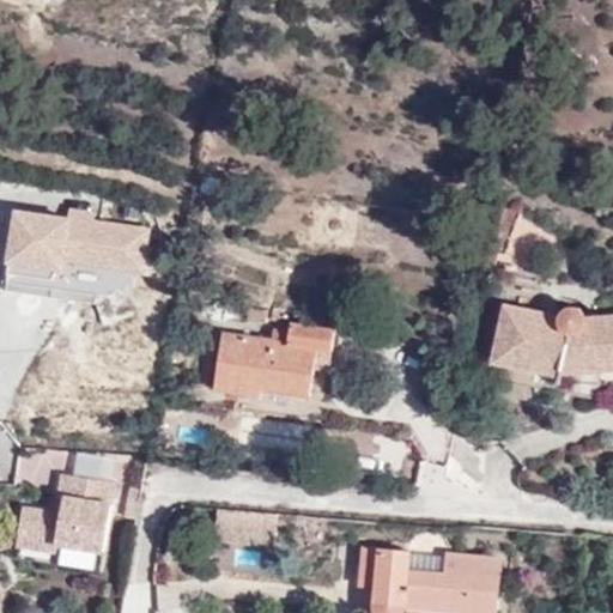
[(149,230),(17,211),(8,272),(53,279),(52,289),(99,295),(125,286),(129,283),(132,279),(133,267),(143,268),(149,230)]
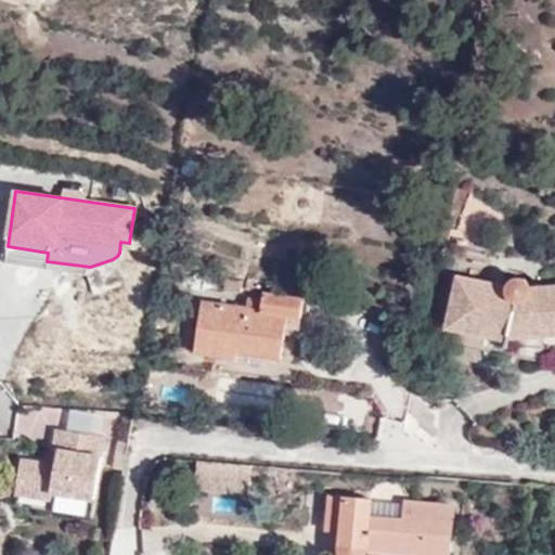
[(8,246),(5,263),(46,269),(47,261),(48,253),(8,246)]
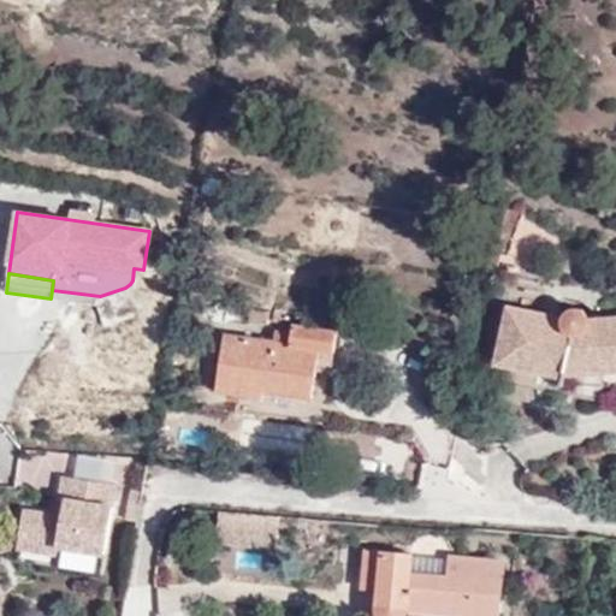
[(267,317),(267,304),(246,302),(247,314),(267,317)]
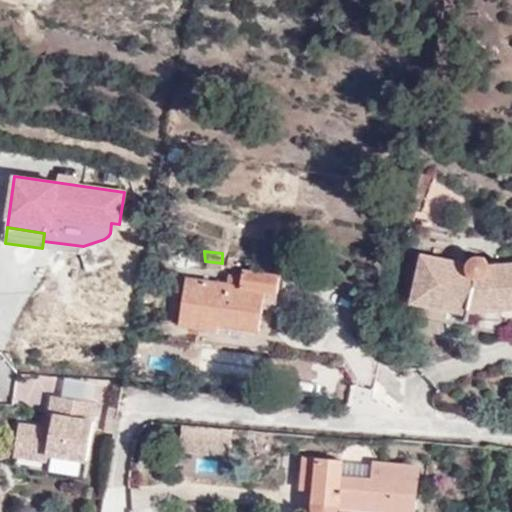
[(511,306),(511,261),(482,265),(480,257),(472,251),(464,262),(419,253),(410,301),(471,312),(511,306)]
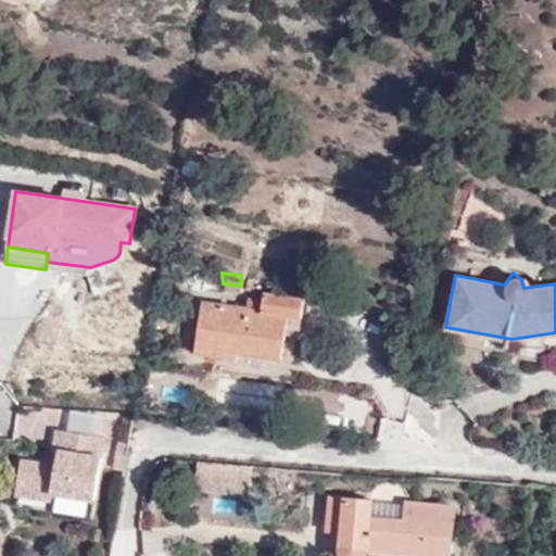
[(299,313),(301,294),(258,288),(256,308),(200,300),(194,351),(237,357),(238,350),(278,355),(283,313),(299,313)]
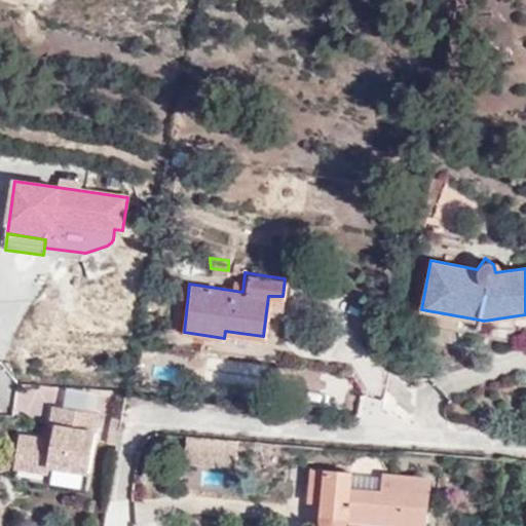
[(92,396),(67,390),(64,410),(90,414),(92,396)]
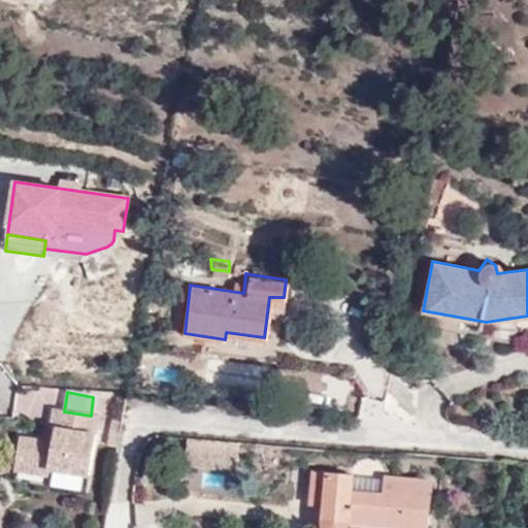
[(52,409),(47,441),(53,441),(55,431),(99,438),(100,417),(91,416),(64,411),(52,409)]
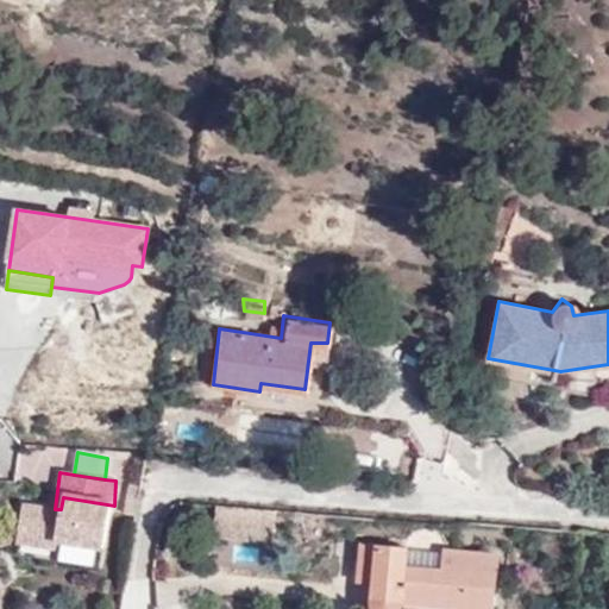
[(114,506),(63,497),(61,509),(54,550),(102,560),(114,506)]
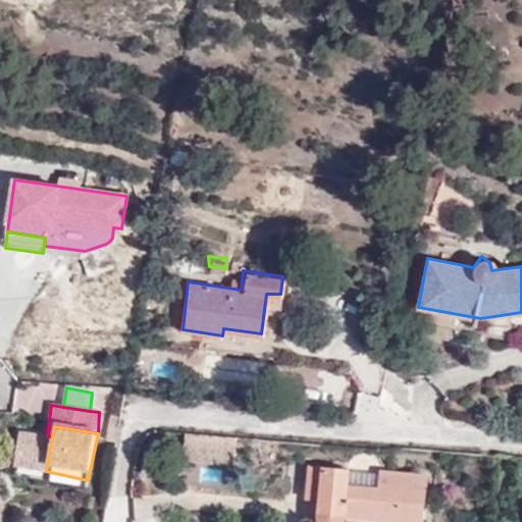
[(47,436),(20,431),(15,466),(46,471),(52,436),(47,436)]
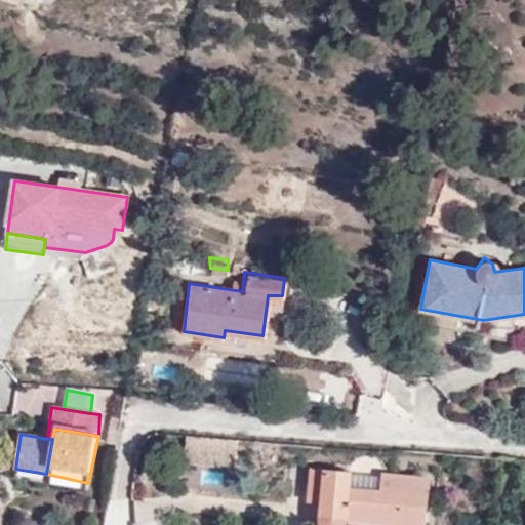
[(234,467),(234,439),(185,439),(185,467),(234,467)]
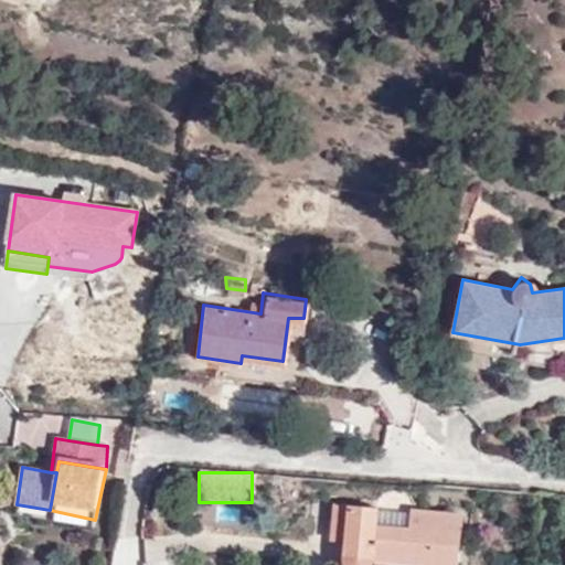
[(461,564),(465,511),(414,508),(413,524),(371,522),(372,504),(337,500),(333,522),(347,523),(344,560),(354,564),(363,564),(368,564),(374,555),(434,561),(433,564),(461,564)]
